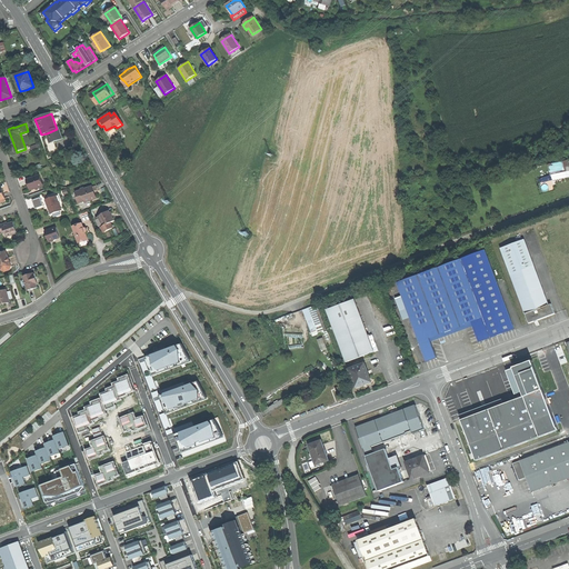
[(48,138),(50,143),(62,139),(59,128),(57,129),(47,133),(48,138)]
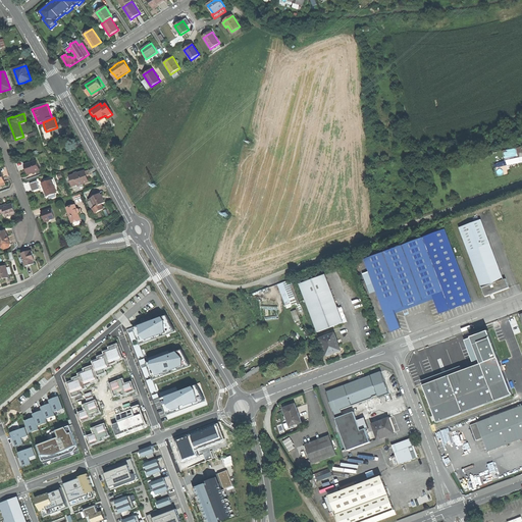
[(521,146),(505,150),(507,160),(499,162),(500,166),(521,161),(521,146)]
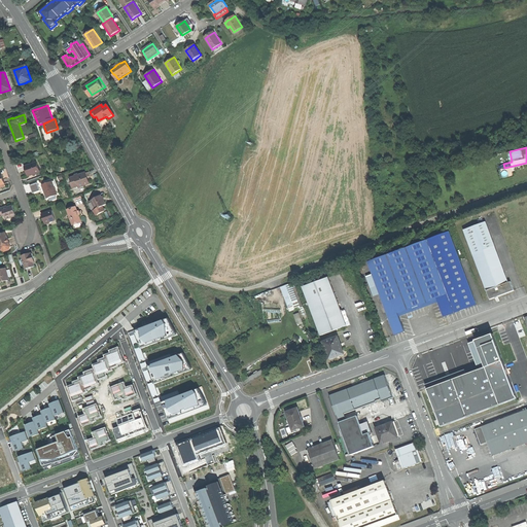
[(37,162),(25,167),(26,171),(28,176),(40,172),(37,162)]
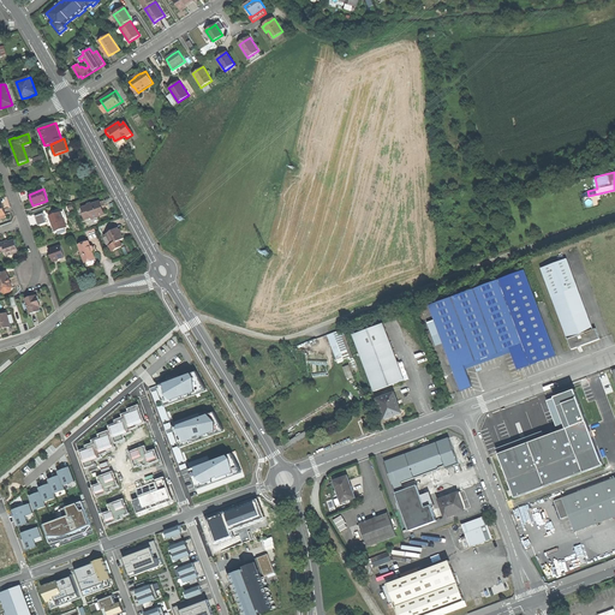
[(100,202),(83,208),(84,213),(83,213),(85,219),(91,218),(93,219),(105,214),(102,209),(102,207),(106,206),(103,201),(100,202)]
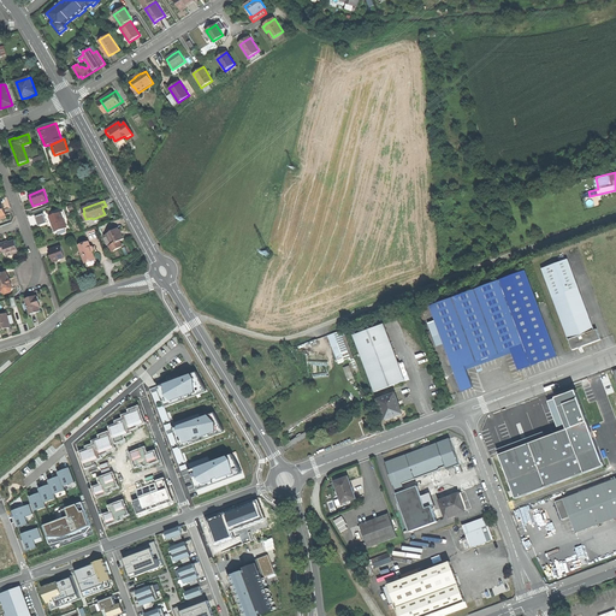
[(61,212),(49,217),(53,225),(55,232),(58,231),(64,229),(67,227),(61,212)]
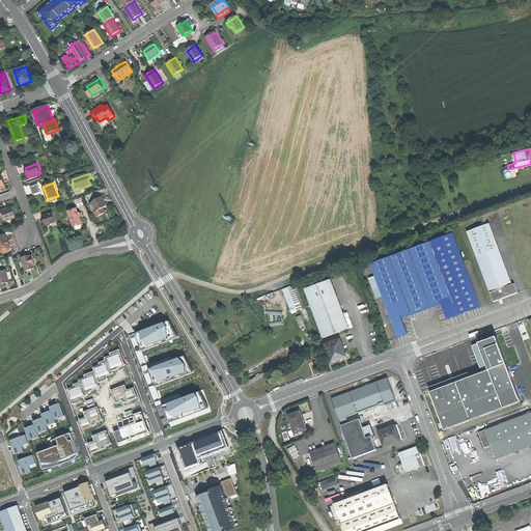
[(37,185),(30,187),(33,194),(40,192),(37,185)]
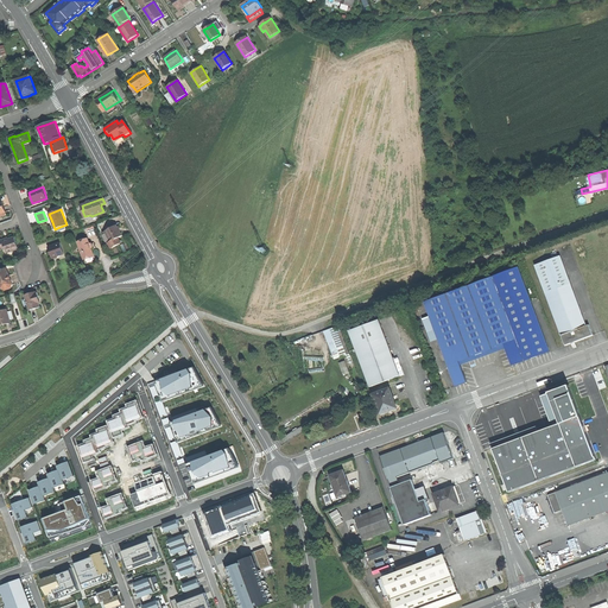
[(112,241),(119,238),(122,235),(119,230),(116,226),(106,230),(112,241)]
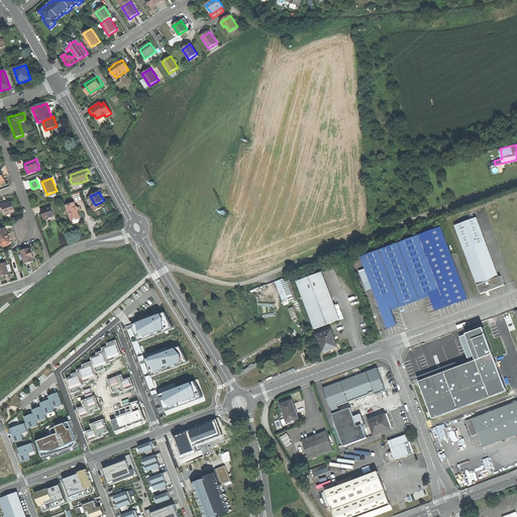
[(91,207),(95,205),(90,196),(87,198),(91,207)]
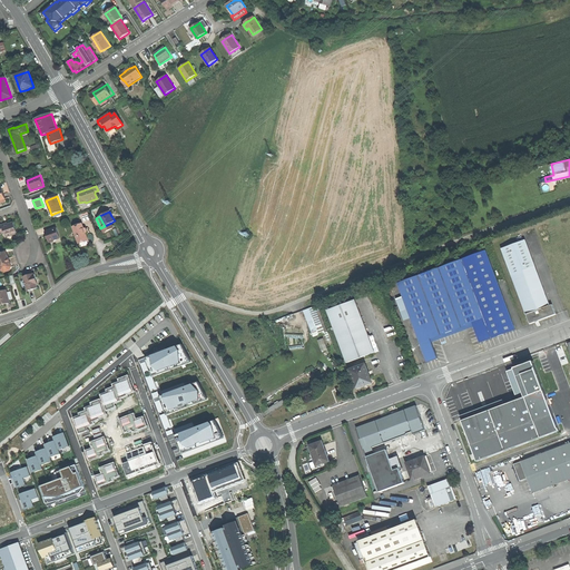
[(7,237),(18,234),(16,227),(13,223),(3,226),(2,225),(0,225),(0,234),(6,233),(7,237)]
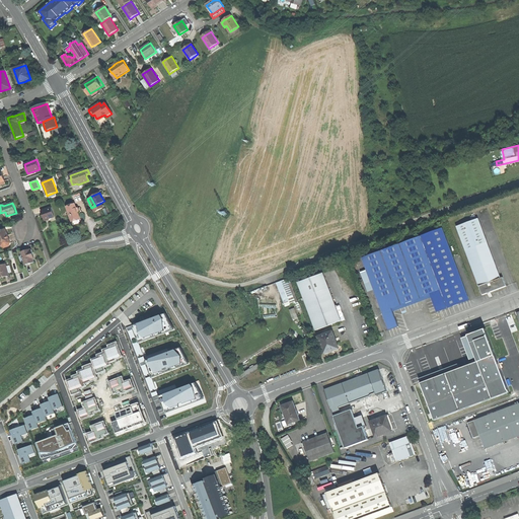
[(95,206),(91,208),(93,211),(95,211),(103,207),(101,203),(95,206)]
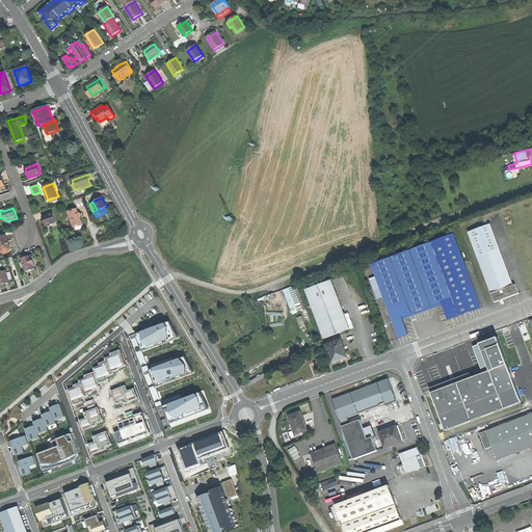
[(74,228),(82,224),(77,209),(69,212),(74,228)]
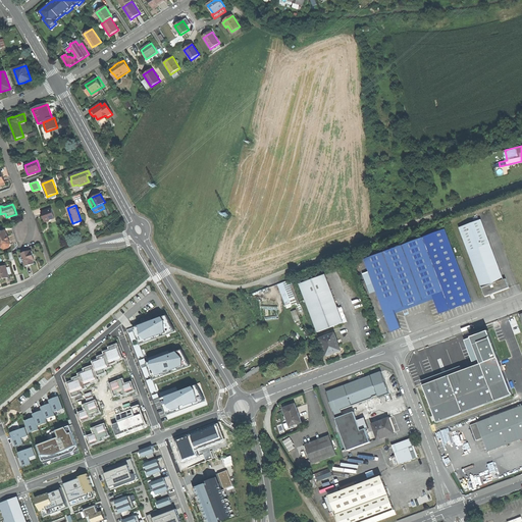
[(52,209),(42,212),(42,214),(43,217),(45,221),(55,218),(52,209)]
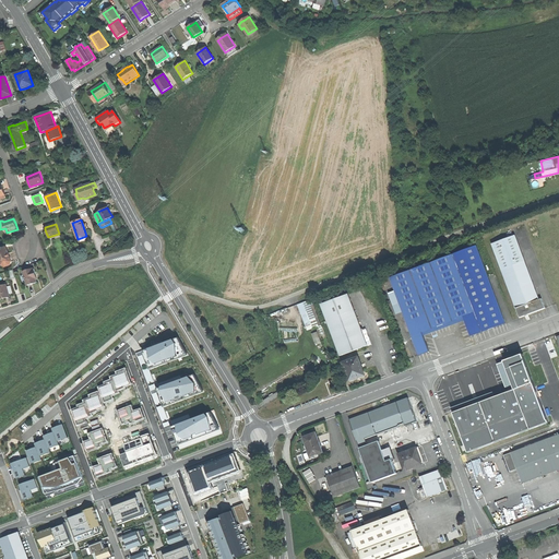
[(491,242),(501,268),(524,259),(515,234),(491,242)]
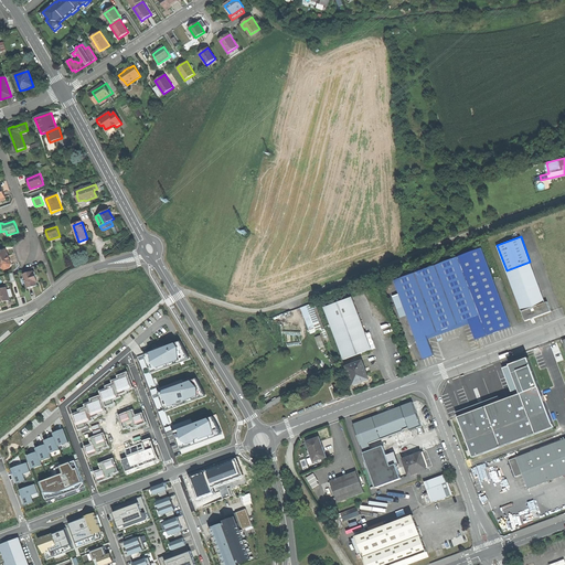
[(480,247),(457,256),(479,313),(487,333),(510,324),(480,247)]
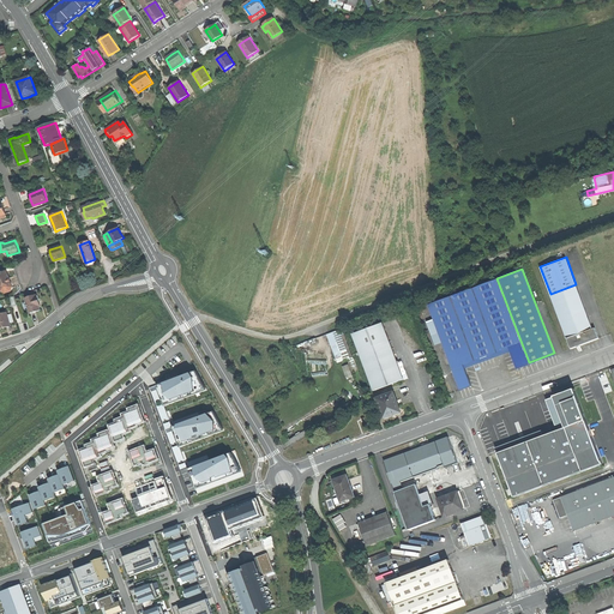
[(0,274),(0,272),(0,287),(11,283),(7,271),(0,274)]
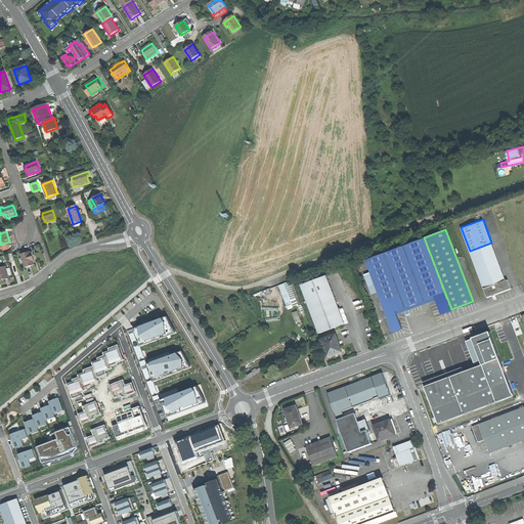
[(396,248),(417,302),(434,295),(444,291),(424,237),(396,248)]
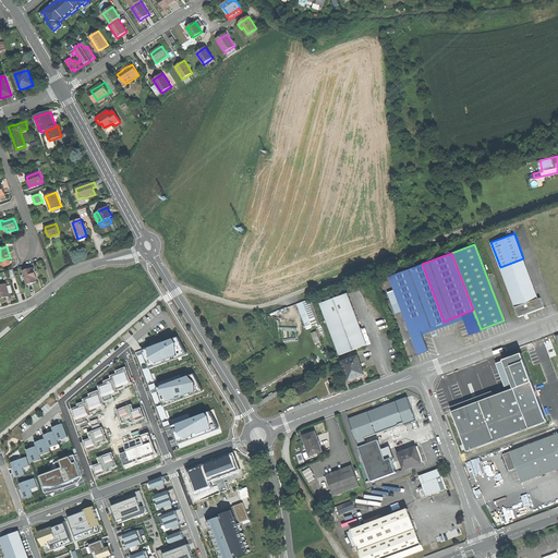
[(12,262),(10,257),(0,261),(1,265),(5,266),(10,265),(12,262)]
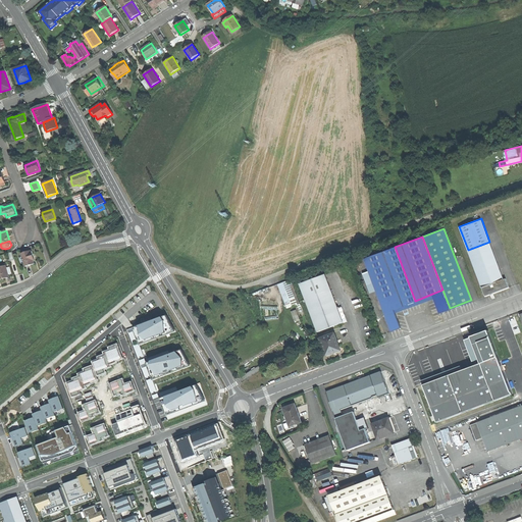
[(468,250),(484,295),(497,291),(509,285),(506,276),(503,277),(489,242),(468,250)]
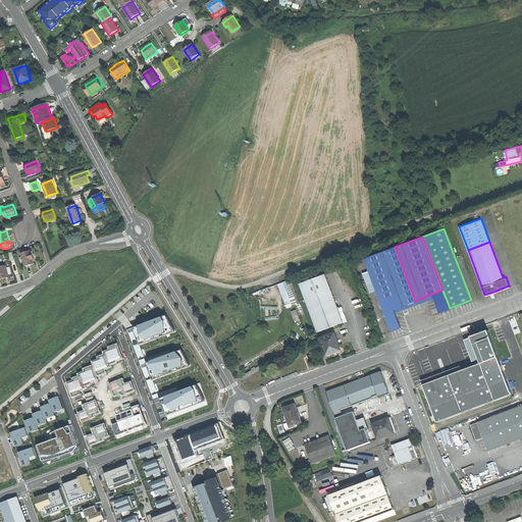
[(402,305),(415,301),(395,247),(364,259),(390,330),(401,326),(394,308),(402,305)]
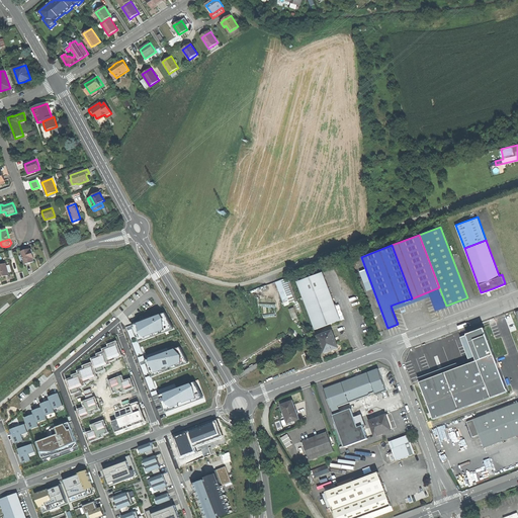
[(30,249),(21,252),(25,264),(29,263),(34,262),(33,258),(34,258),(31,249),(30,249)]
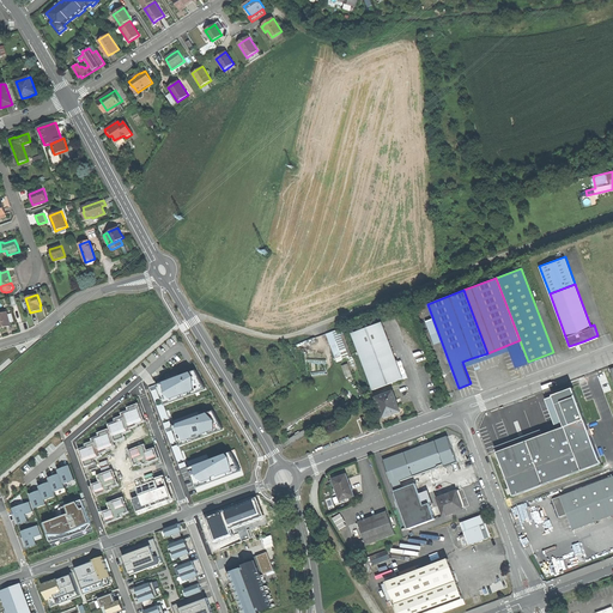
[(7,313),(0,314),(0,328),(4,327),(11,325),(7,313)]
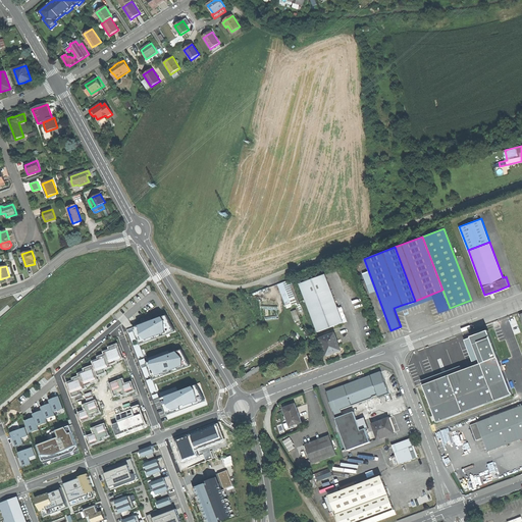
[(299,283),(304,298),(330,289),(325,273),(299,283)]
